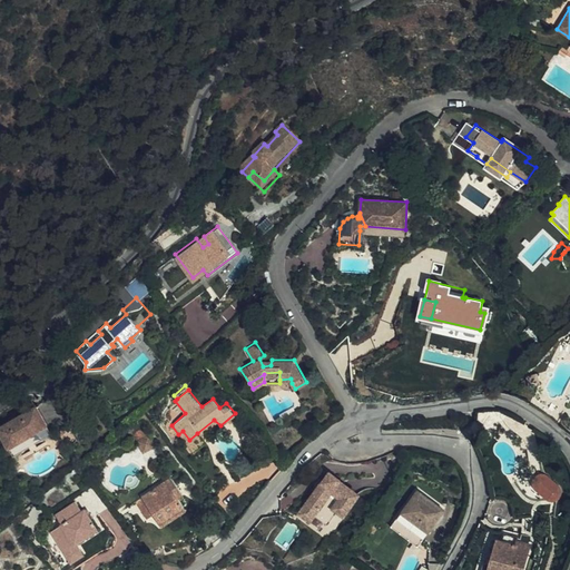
[(0,425),(0,431),(9,448),(47,424),(36,405),(0,425)]
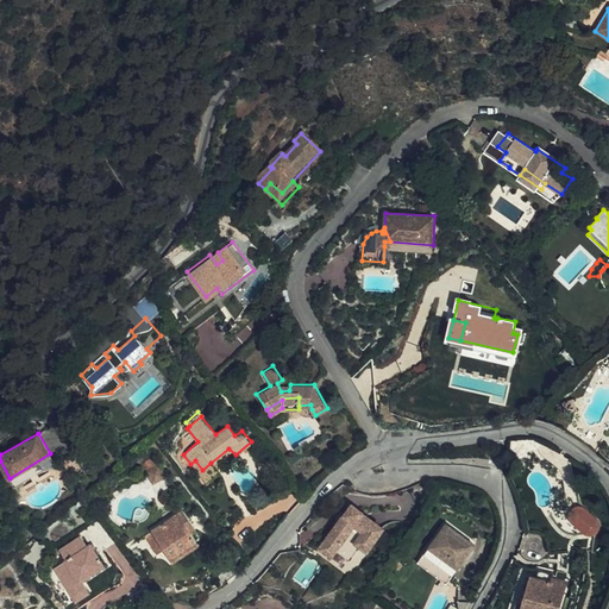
[(516,459),(508,451),(500,460),(508,468),(516,459)]
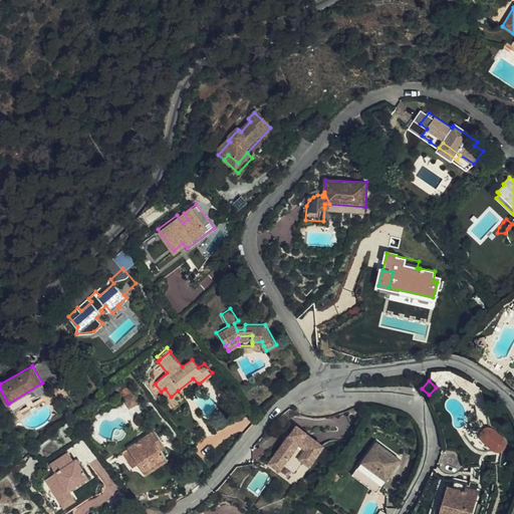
[(42,382),(8,404),(12,411),(46,390),(42,382)]
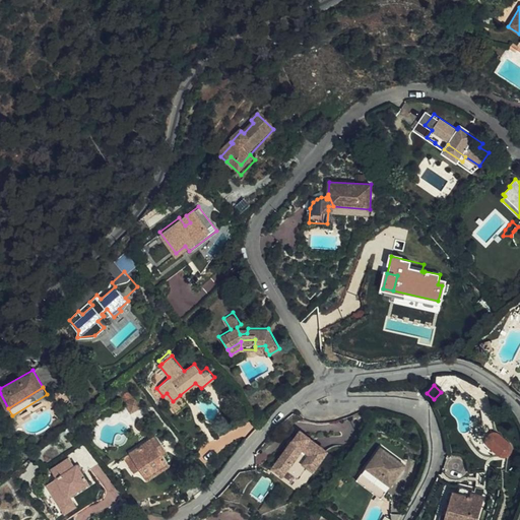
[(167,393),(163,396),(177,413),(188,404),(180,395),(173,401),(167,393)]
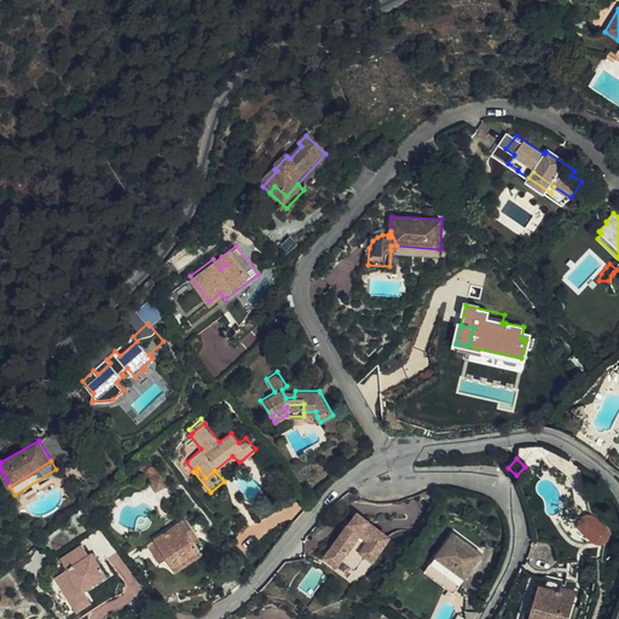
[(156,491),(168,485),(160,470),(148,476),(156,491)]
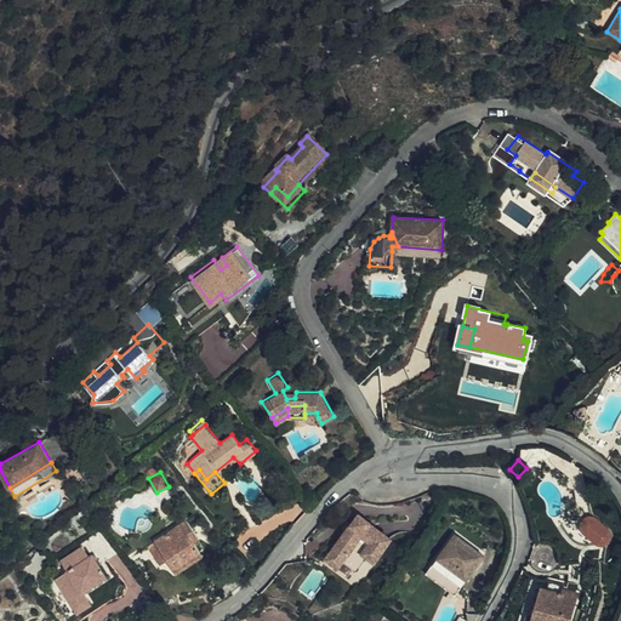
[(78,508),(68,516),(73,520),(81,513),(78,508)]
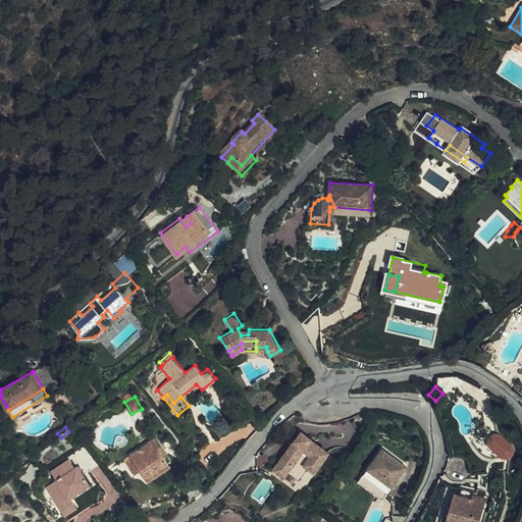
[(485,447),(510,461),(519,446),(493,431),(485,447)]
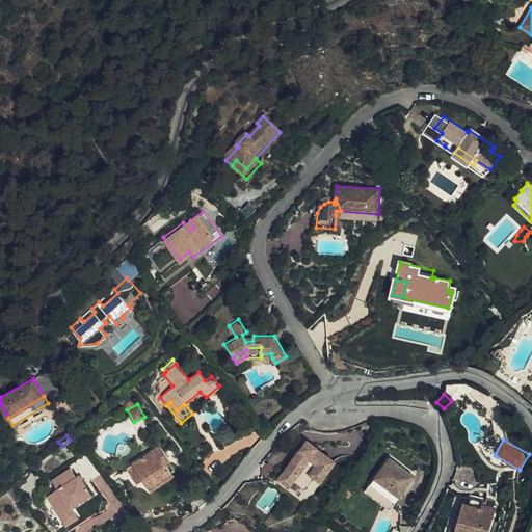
[(296,453),(283,473),(291,479),(304,488),(314,476),(319,479),(333,460),(314,448),(315,447),(306,441),(299,449),(301,450),(298,454),(296,453)]
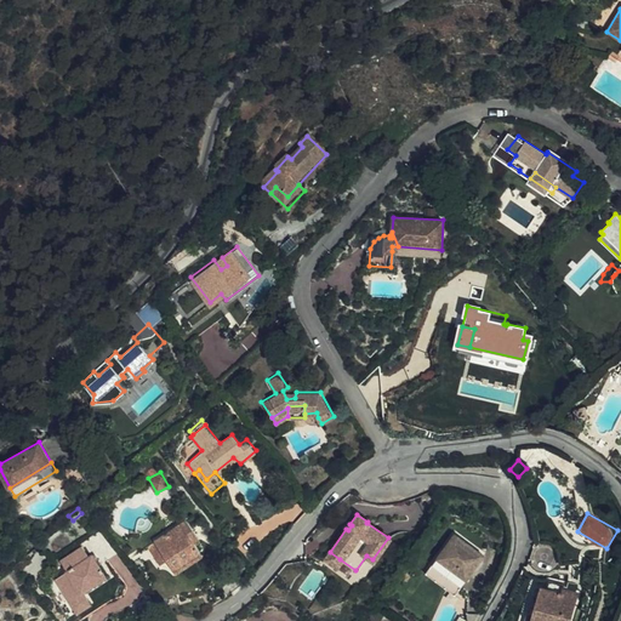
[(184,522),(153,543),(165,562),(175,574),(201,556),(189,537),(194,534),(184,522)]
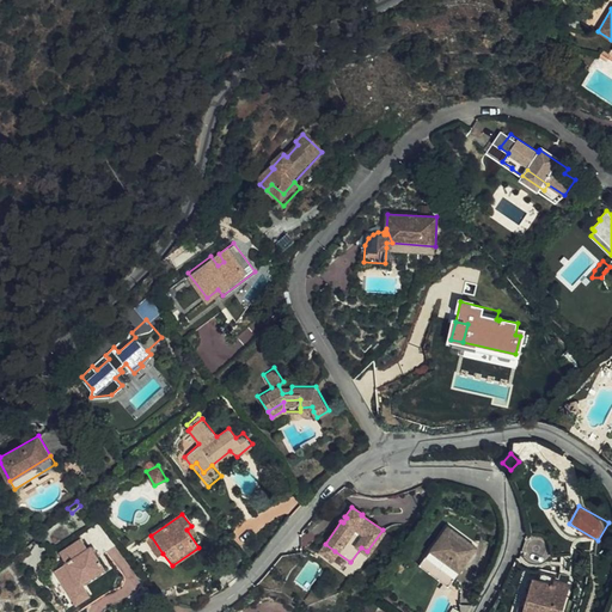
[(447,526),(423,560),(454,580),(477,546),(447,526)]
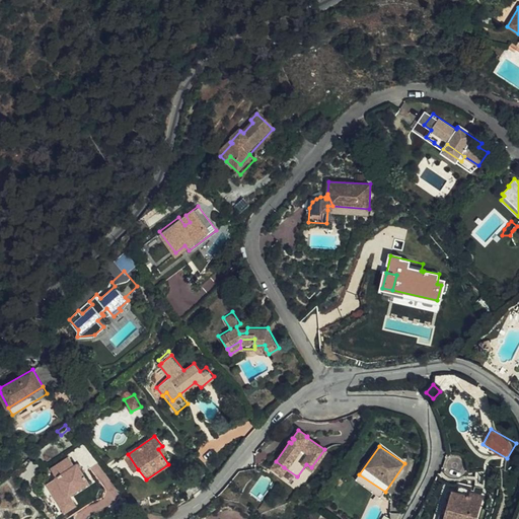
[(138,469),(128,454),(122,457),(133,473),(138,469)]
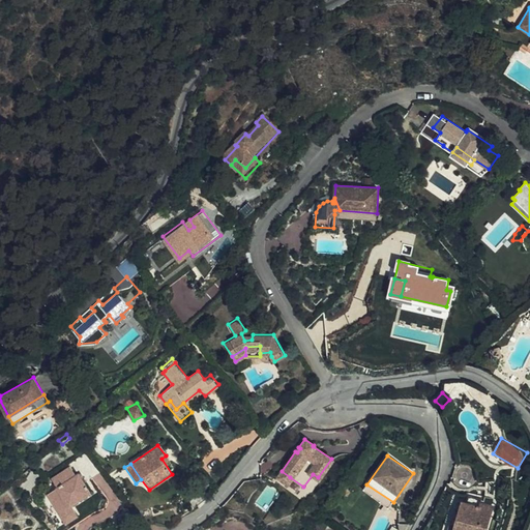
[(47,493),(58,511),(69,504),(90,491),(78,472),(75,474),(68,465),(52,476),(57,486),(47,493)]
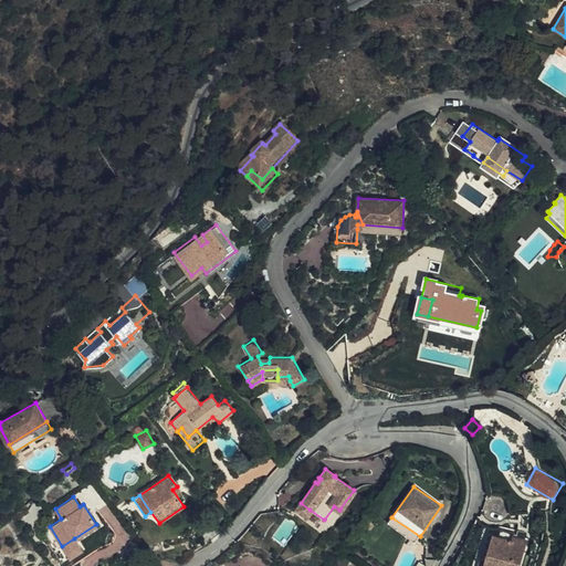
[(494,514),(511,514),(510,496),(493,498),(494,514)]
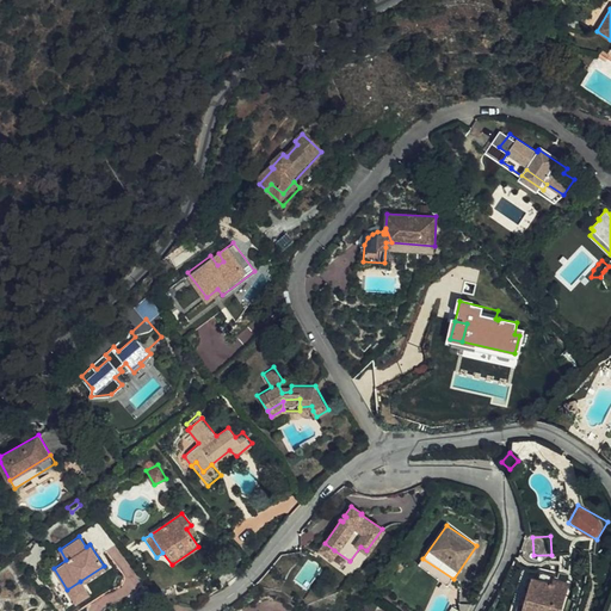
[(334,550),(325,543),(321,548),(331,555),(334,550)]
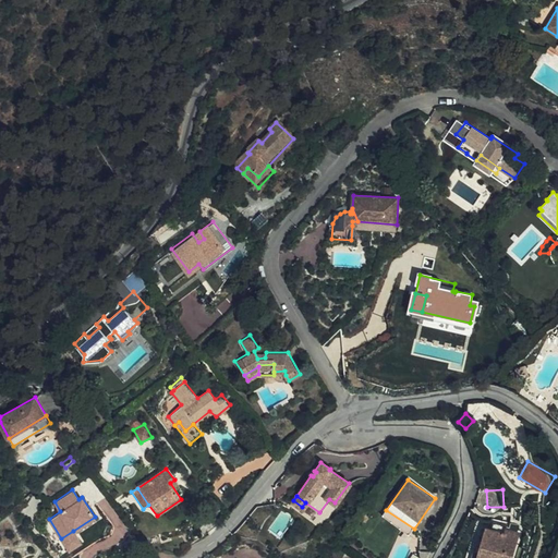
[(414,529),(386,510),(383,516),(410,534),(414,529)]
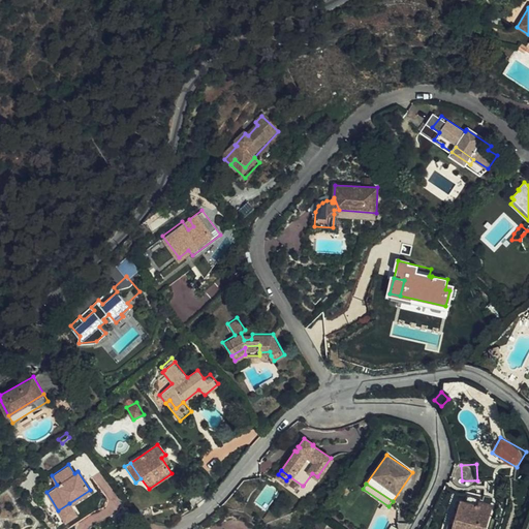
[(469,496),(468,498),(467,503),(461,502),(454,528),(475,528),(483,507),(481,507),(484,500),(469,496)]
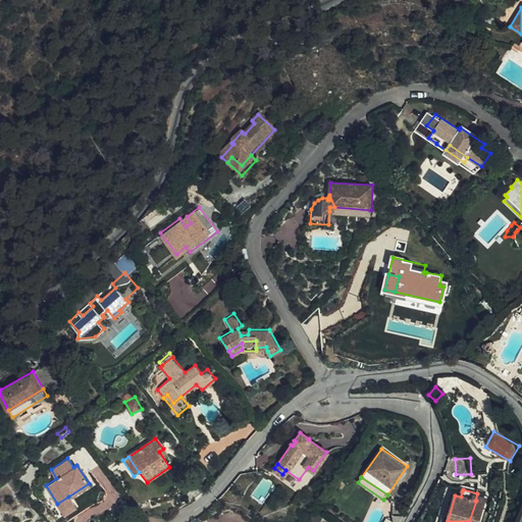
[(68,497),(57,504),(63,513),(74,506),(68,497)]
